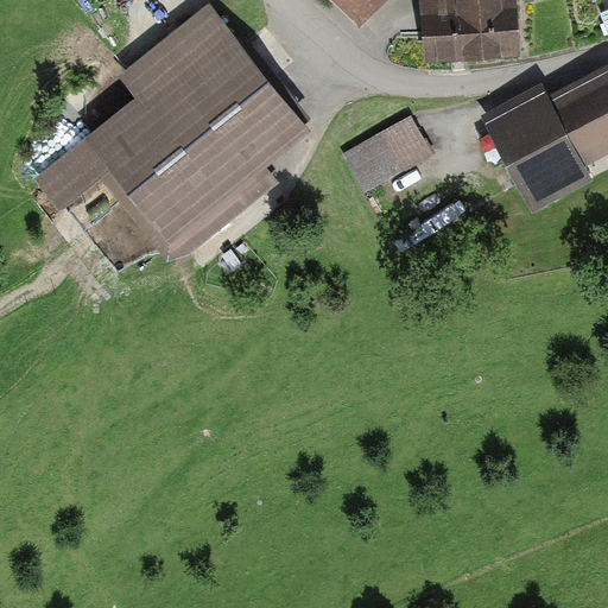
[(325,0),(353,27),(381,0),(325,0)]
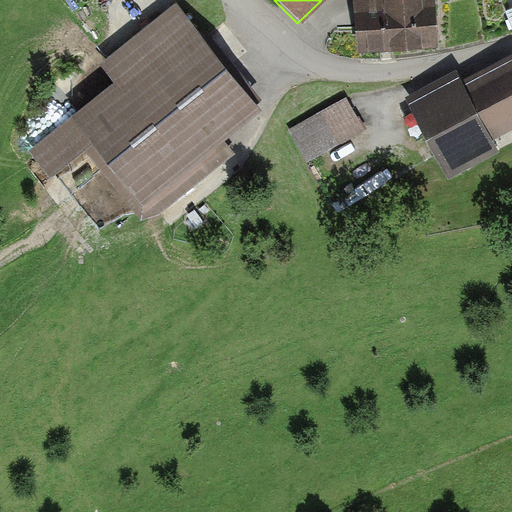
[(436,0),(352,0),(355,47),(439,41),(436,0)]
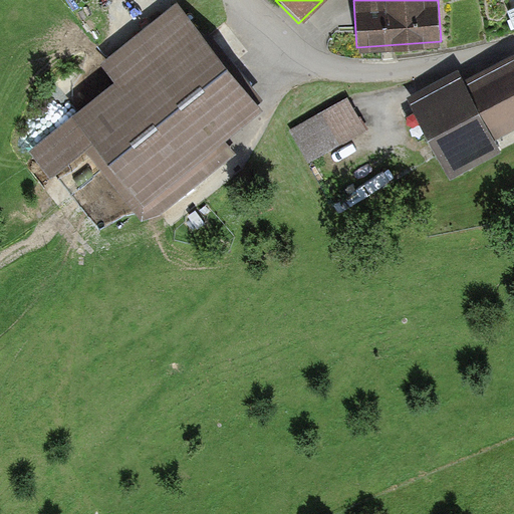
[(256,108),(179,4),(99,63),(115,83),(30,148),(49,174),(86,147),(142,222),(234,154),(220,136),(256,108)]
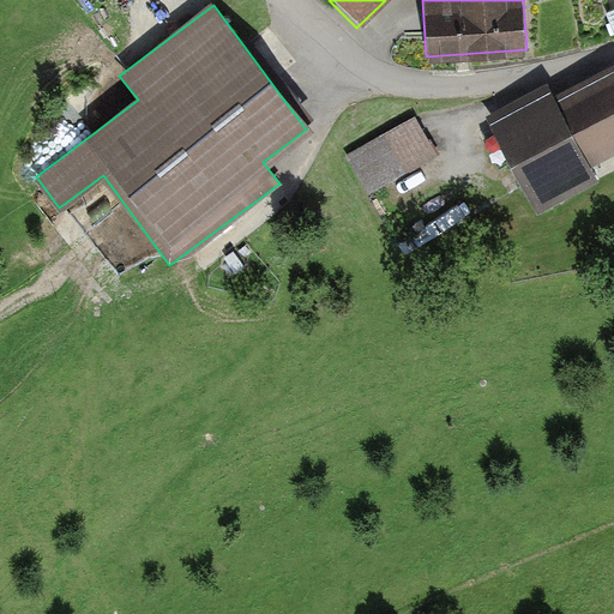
[(547,84),(487,116),(536,211),(596,179),(587,160),(613,144),(613,65),(554,97),(547,84)]
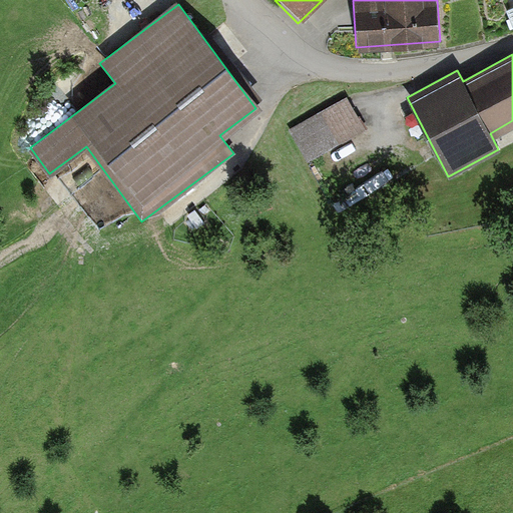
[(347,98),(292,129),(311,162),(366,131),(347,98)]
